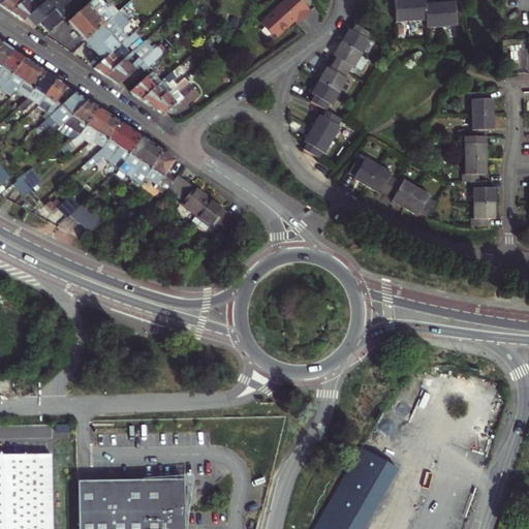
[(9,12),(16,6),(23,0),(3,0),(0,3),(0,5),(6,9),(9,12)]
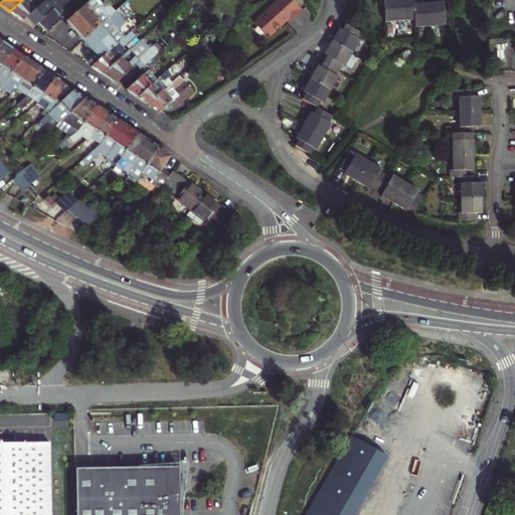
[(22,0),(15,6),(9,12),(18,17),(22,20),(38,5),(36,3),(39,0),(22,0)]
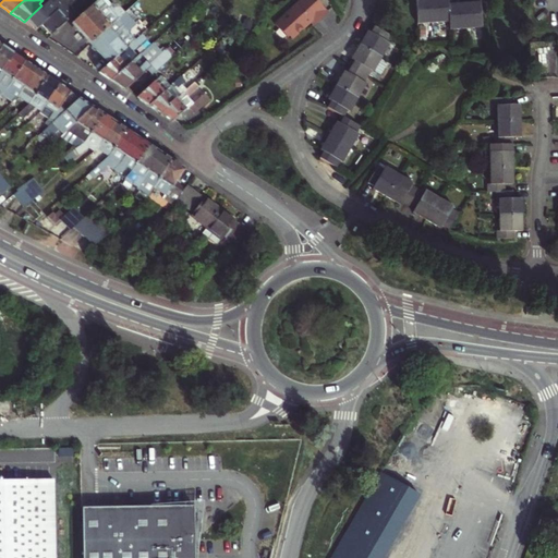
[(40,24),(68,0),(48,0),(41,5),(24,22),(32,27),(35,29),(40,24)]
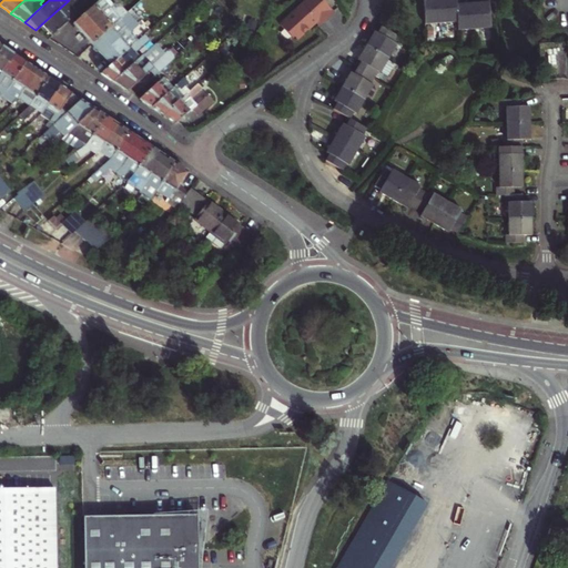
[(79,0),(69,0),(41,24),(47,31),(51,36),(74,14),(69,9),(71,7),(79,0)]
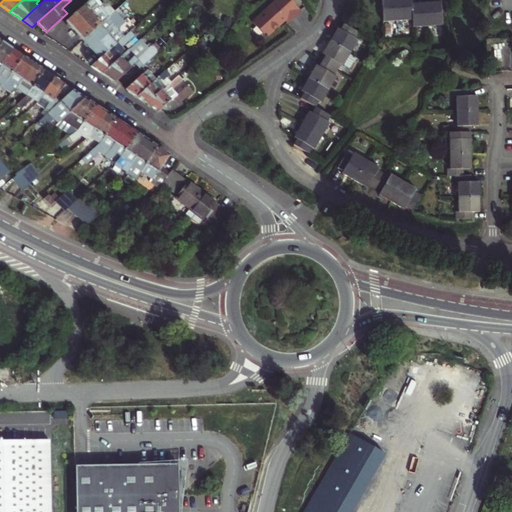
[(81,40),(107,17),(99,8),(91,0),(89,0),(65,22),(74,32),(81,40)]
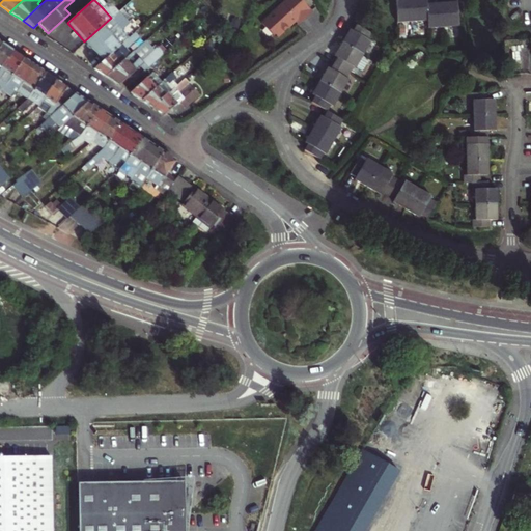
[(306,18),(311,12),(300,0),(287,0),(261,24),(275,39),(297,22),(299,24),(306,18)]
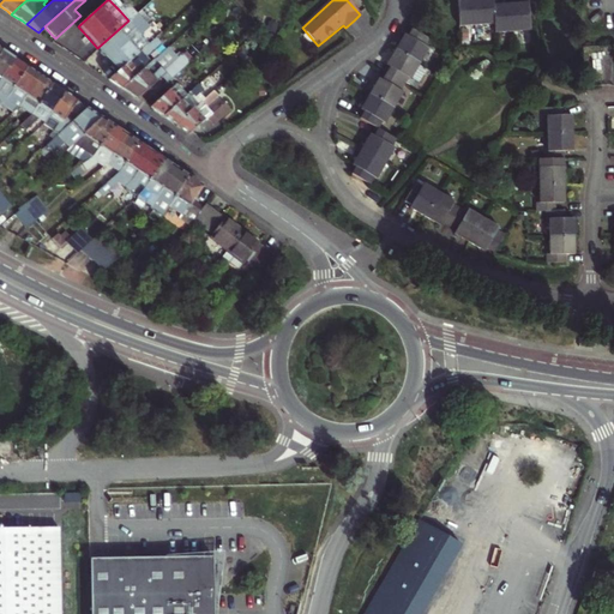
[(493,5),(492,0),(456,0),(458,25),(494,23),(494,32),(529,31),(528,4),(519,4),(503,5),(493,5)]
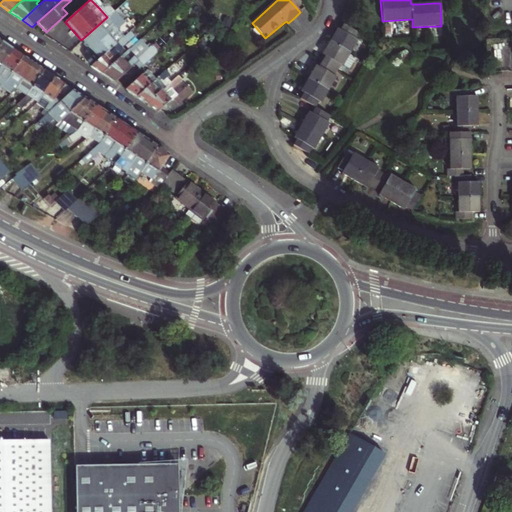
[(191,7),(181,4),(178,13),(188,16),(191,7)]
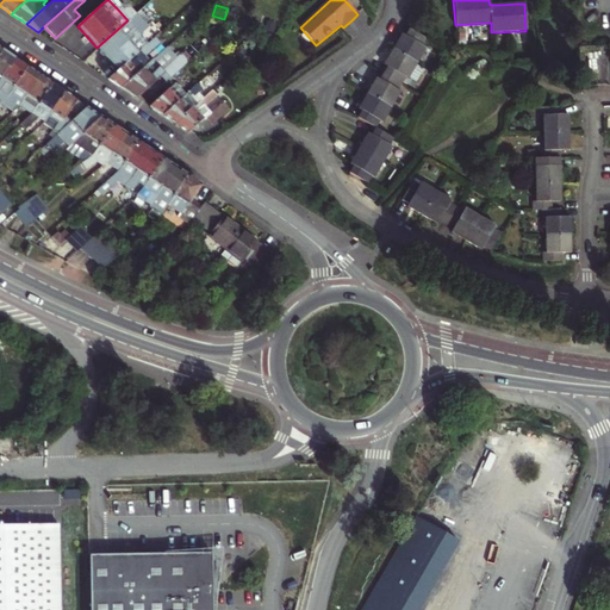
[(120,7),(118,10),(128,20),(130,19),(120,7)]
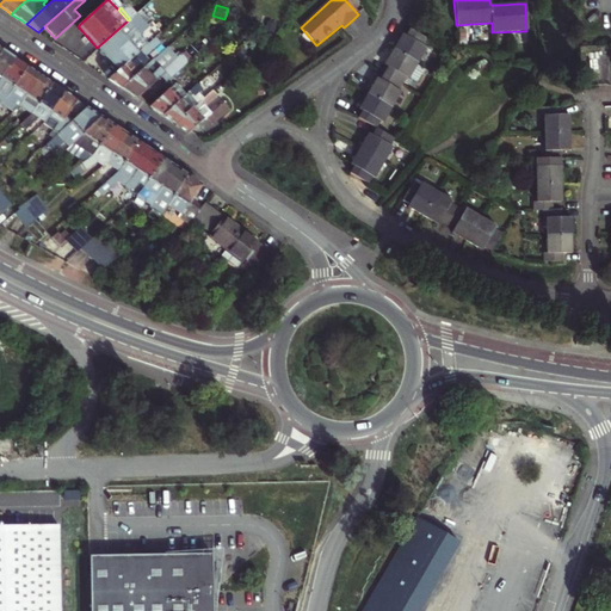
[(130,19),(128,20),(97,48),(106,60),(116,71),(154,37),(155,36),(135,13),(130,19)]
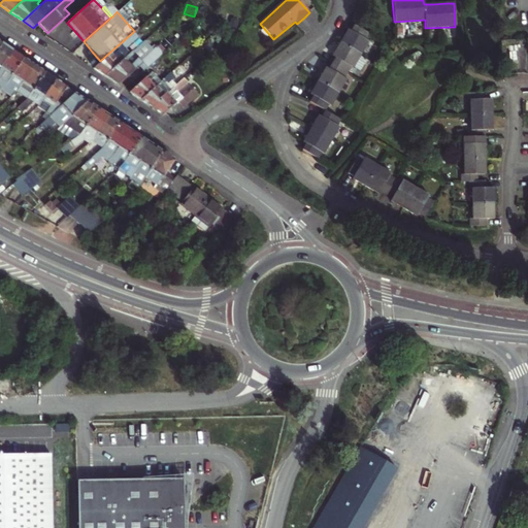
[(238,20),(230,18),(228,27),(237,29),(238,20)]
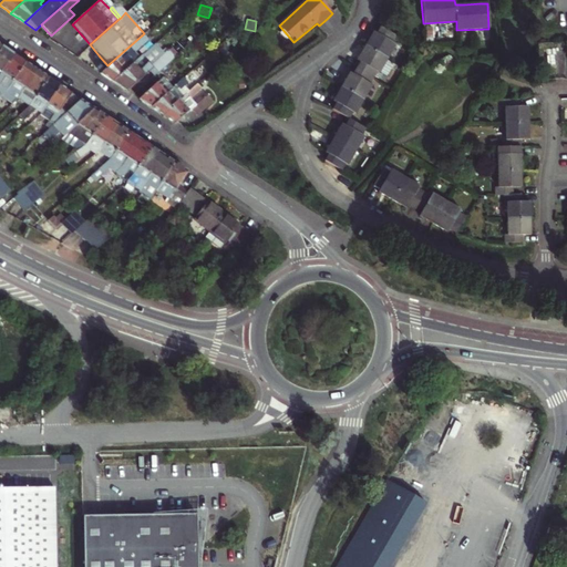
[(394,41),(398,35),(380,24),(377,30),(374,29),(370,35),(366,43),(388,58),(397,42),(394,41)]
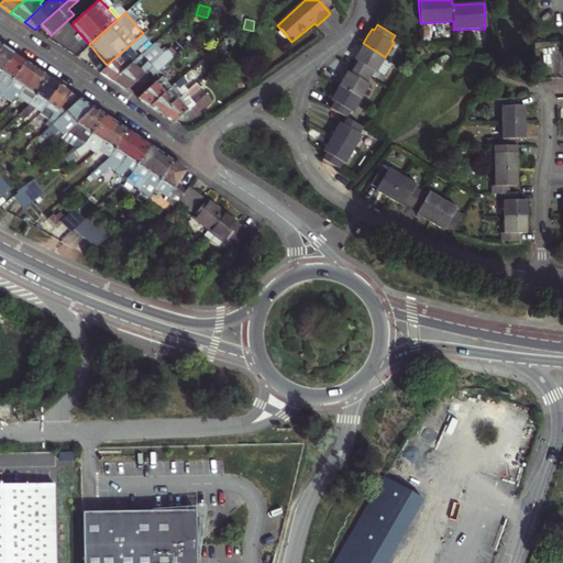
[(140,46),(147,40),(142,34),(107,65),(98,73),(106,78),(111,81),(144,52),(140,46)]
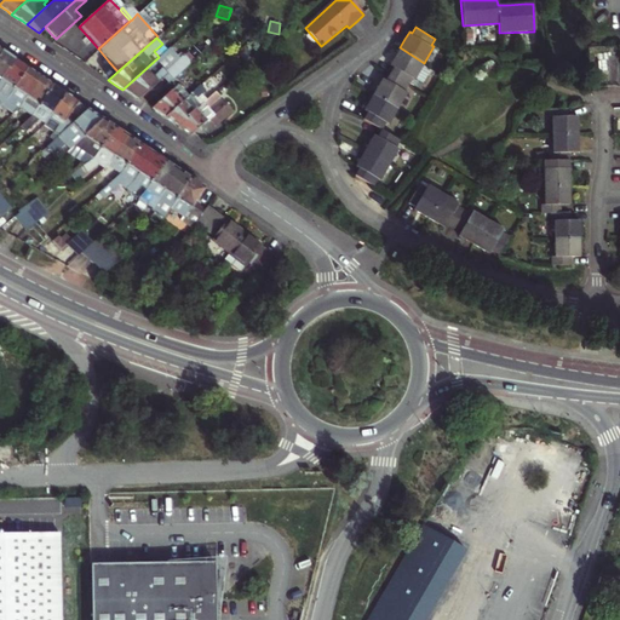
[(183,55),(179,58),(170,47),(159,57),(122,90),(133,98),(137,101),(164,78),(168,82),(168,81),(170,82),(194,59),(188,52),(184,55),(183,55)]
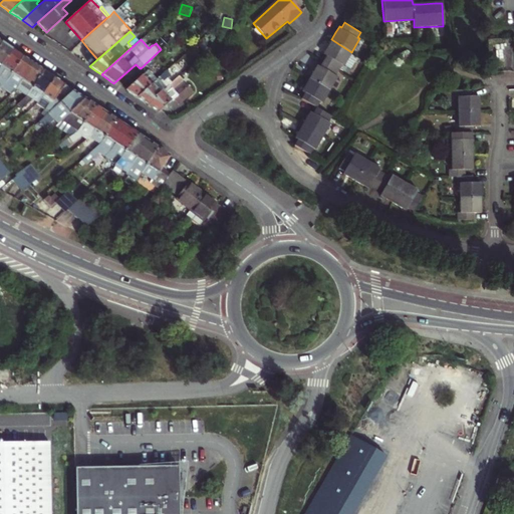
[(344,64),(351,52),(331,39),(327,46),(323,52),(326,53),(323,59),(338,68),(341,63),(344,64)]
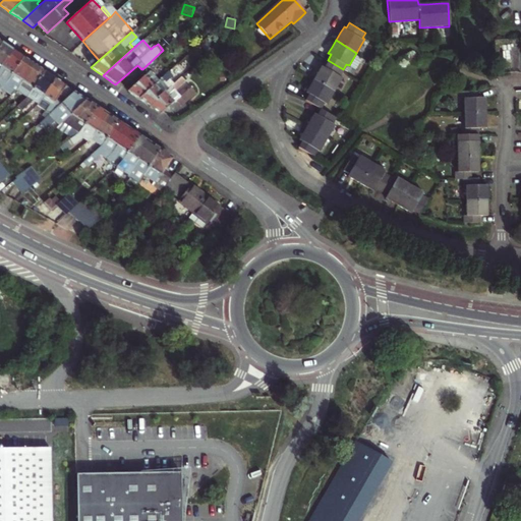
[(5,72),(11,64),(13,65),(19,57),(15,54),(7,49),(0,58),(0,80),(6,73),(5,72)]
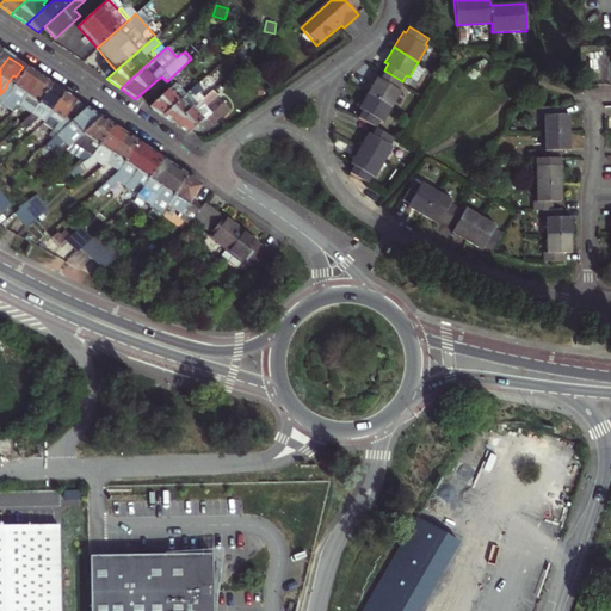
[(156,112),(160,116),(186,93),(181,88),(192,79),(193,80),(202,73),(203,74),(208,71),(201,61),(147,107),(156,112)]
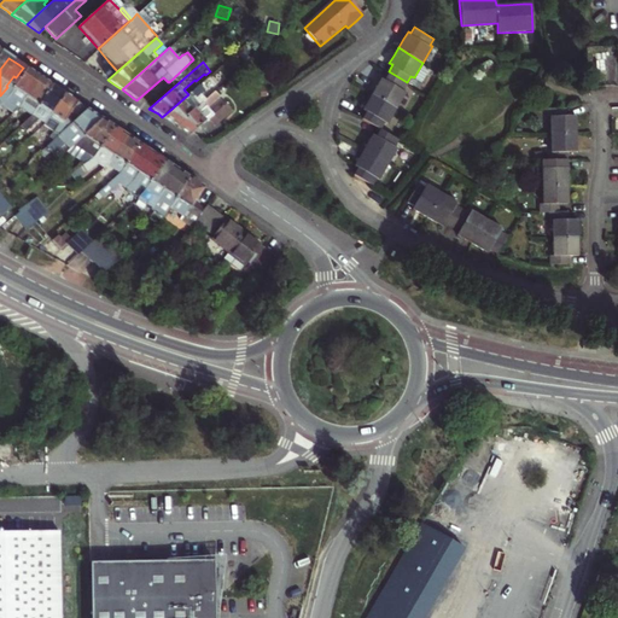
[(0,117),(6,112),(13,104),(34,75),(28,71),(23,68),(16,77),(13,76),(6,86),(7,87),(0,95),(0,117)]
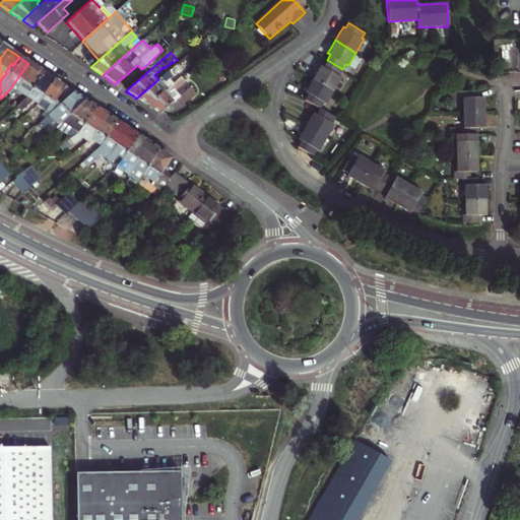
[(341,76),(339,74),(342,69),(327,60),(324,65),(321,64),(319,68),(313,77),(333,88),(341,76)]
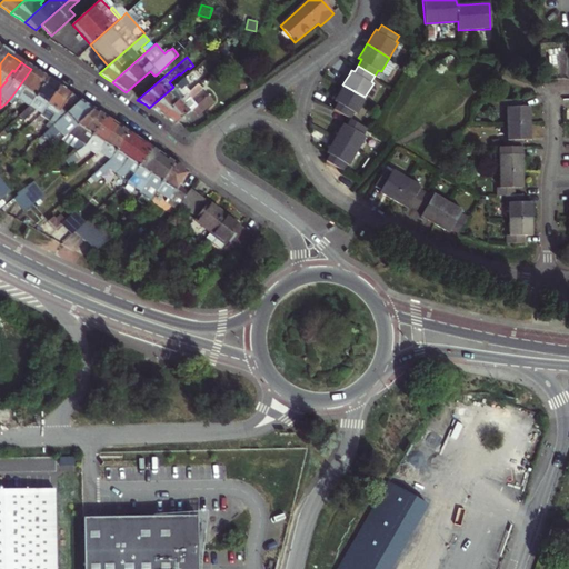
[(37,88),(35,86),(41,76),(39,75),(31,69),(12,96),(6,103),(0,108),(0,115),(7,121),(8,120),(19,109),(23,105),(30,96),(31,96),(37,88)]
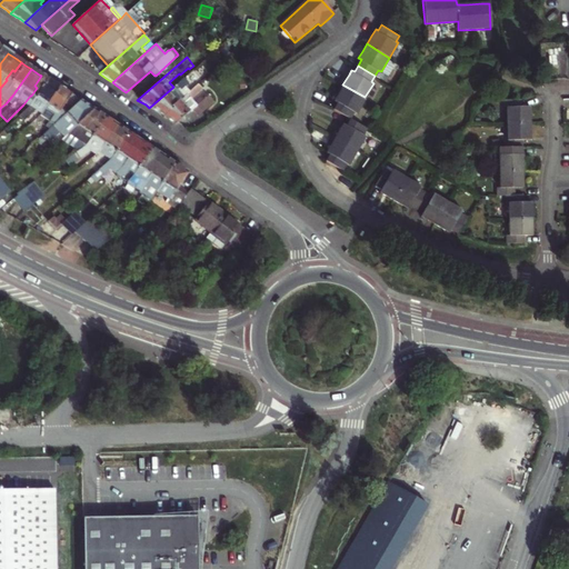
[(35,112),(55,85),(50,82),(41,76),(35,86),(37,88),(31,96),(30,96),(23,105),(19,109),(8,120),(18,129),(23,123),(35,112)]
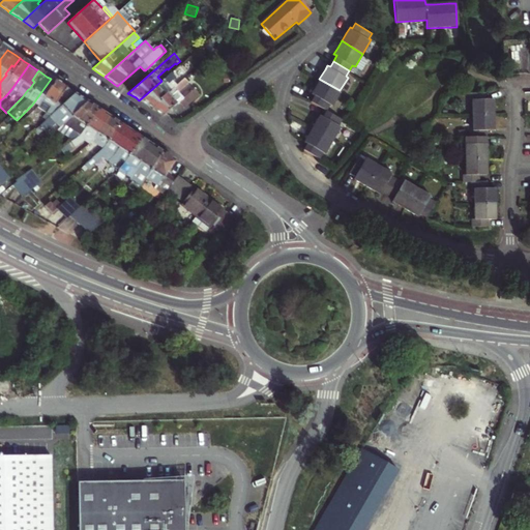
[(174,78),(171,74),(162,81),(139,100),(148,107),(151,108),(171,90),(165,83),(167,81),(169,83),(174,78)]
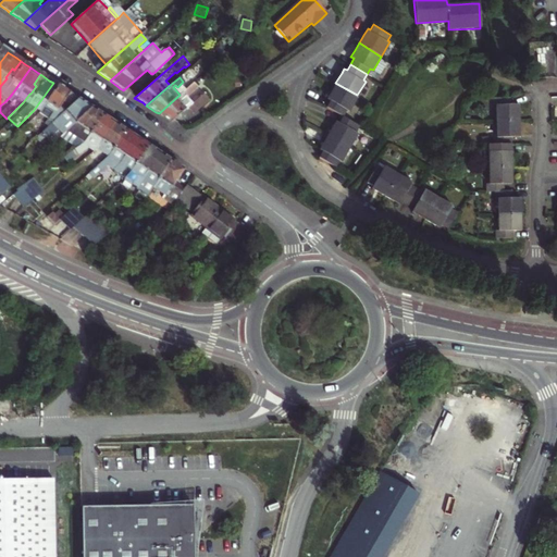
[(46,118),(64,90),(61,88),(53,83),(34,110),(23,121),(34,130),(35,127),(46,118)]
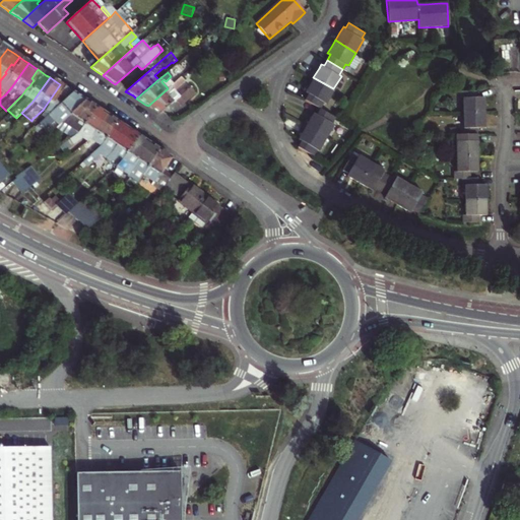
[(333,88),(313,77),(309,84),(306,89),(308,91),(305,98),(320,107),(324,101),(326,102),(333,88)]
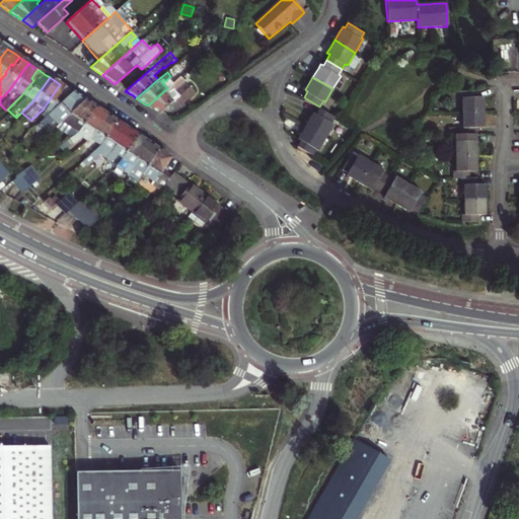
[(167,88),(148,105),(155,112),(159,114),(176,98),(191,86),(187,82),(174,92),(169,86),(167,88)]
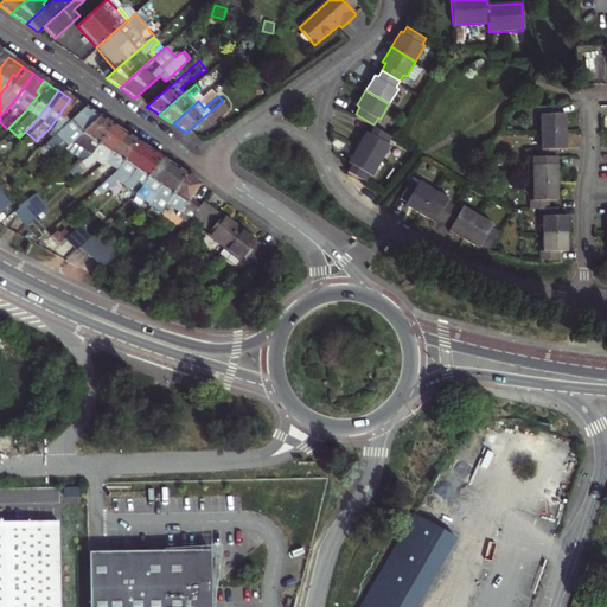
[(81,106),(70,98),(50,128),(57,133),(65,139),(74,131),(93,113),(84,108),(81,106)]
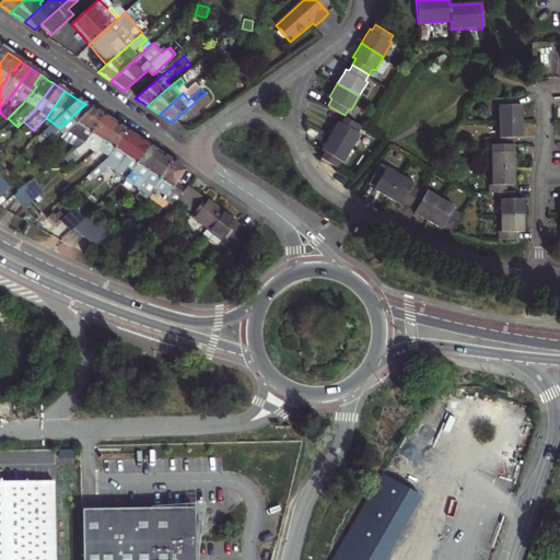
[(196,114),(211,101),(206,93),(190,106),(194,112),(196,114)]
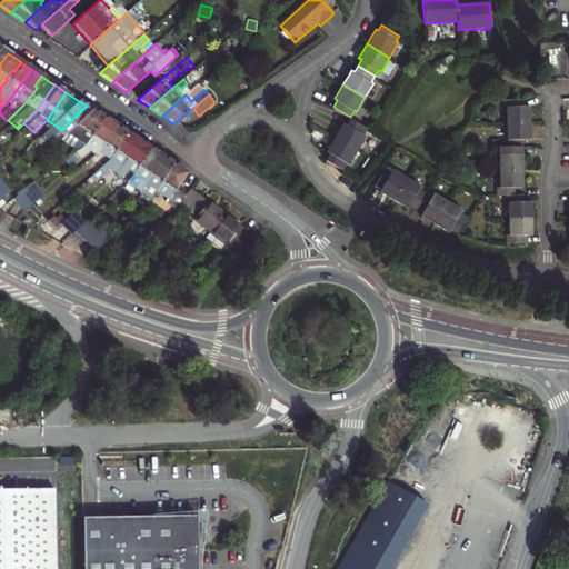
[(520,97),(518,98),(502,98),(502,105),(507,105),(507,122),(529,122),(529,109),(529,105),(520,105),(520,97)]
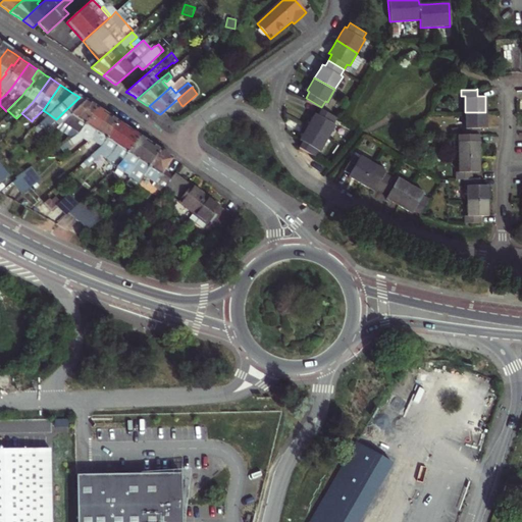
[(54,140),(63,132),(74,120),(91,105),(87,103),(80,97),(63,112),(56,119),(55,120),(44,131),(54,140)]
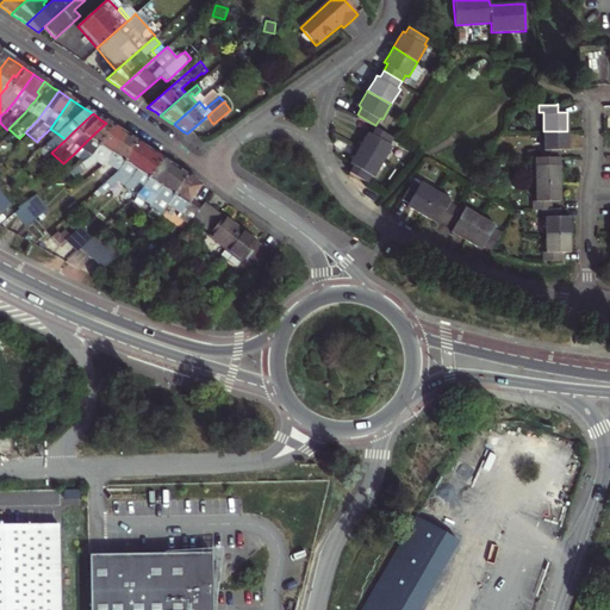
[(99,162),(100,159),(118,131),(113,128),(106,123),(87,141),(74,154),(92,166),(99,162)]
